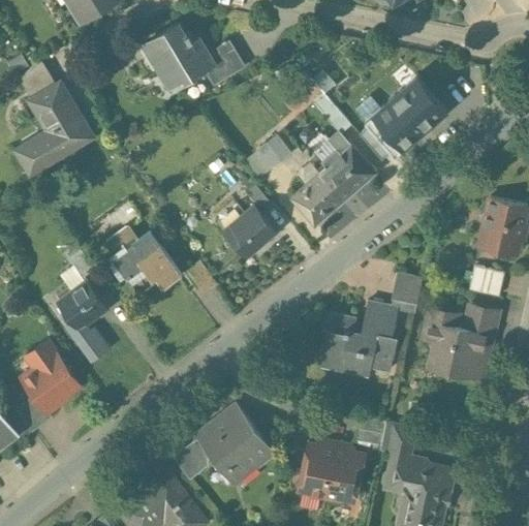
[(70,0),(84,21),(118,0),(70,0)]
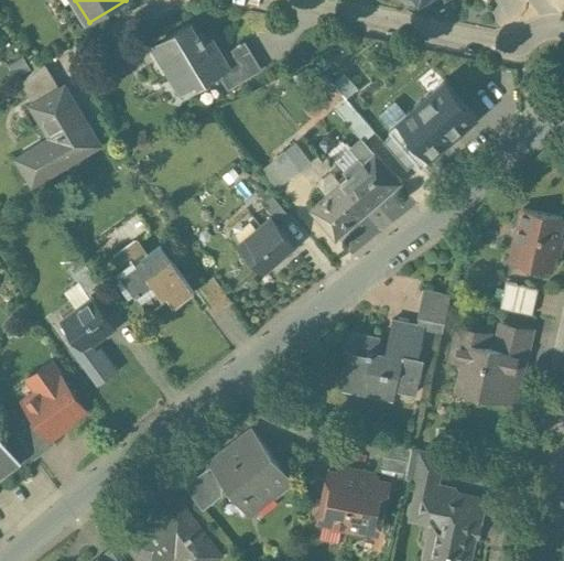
[(201,35),(194,23),(156,45),(183,92),(217,72),(229,64),(228,63),(213,36),(206,41),(203,34),(201,35)]
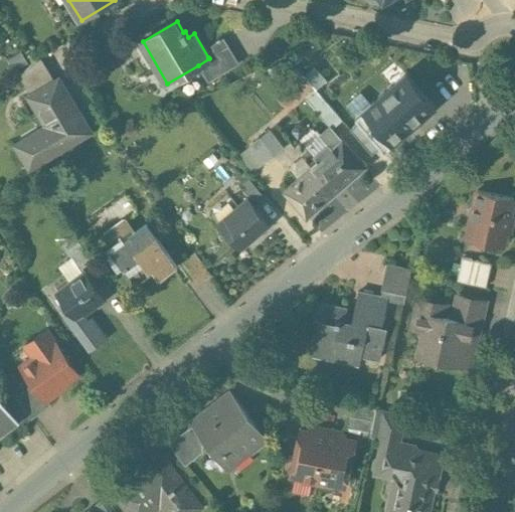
[(224,47),(208,57),(209,58),(198,65),(208,83),(236,67),(224,47)]
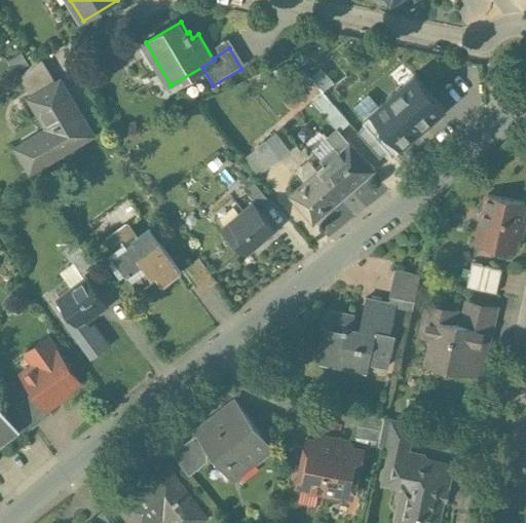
[(42,61),(36,65),(21,79),(33,100),(57,85),(42,61)]
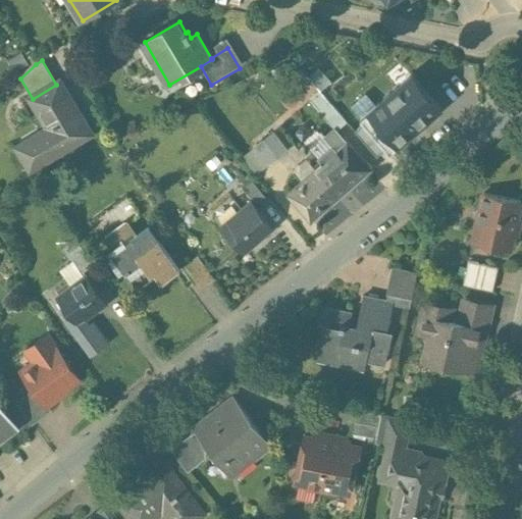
[(318,91),(330,83),(322,69),(310,76),(318,91)]
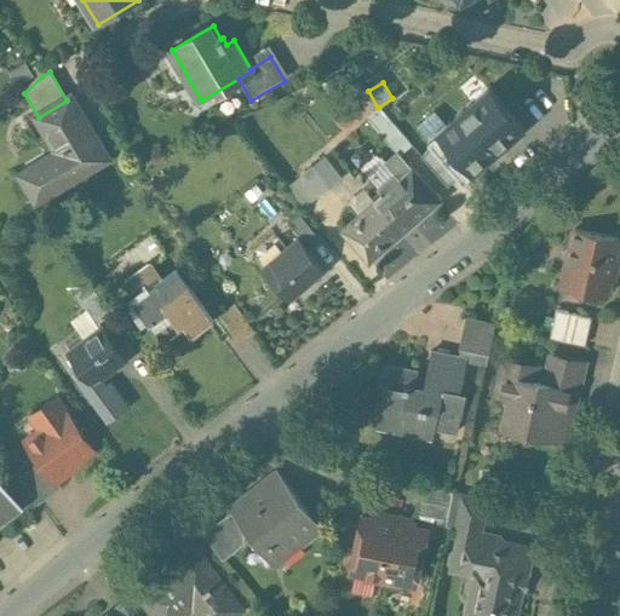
[(488,91),(429,142),(464,182),(522,130),(488,91)]
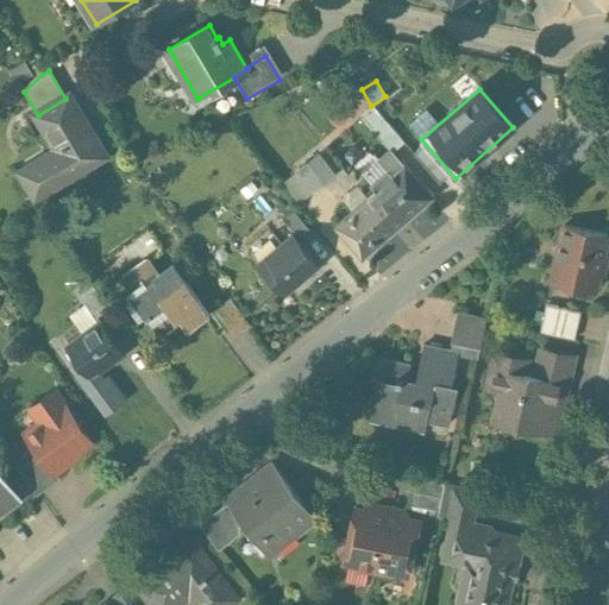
[(89,132),(69,96),(66,99),(38,115),(37,117),(57,152),(22,172),(36,197),(105,157),(104,156),(102,157),(95,144),(96,144),(95,143),(94,144),(88,133),(89,132)]
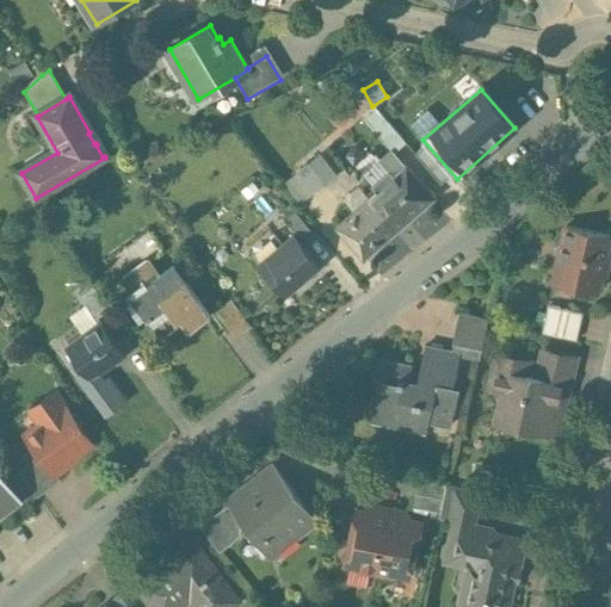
[(376,109),(364,119),(374,131),(387,121),(376,109)]
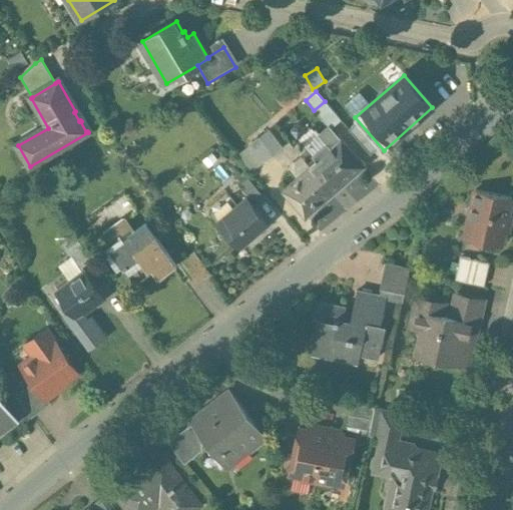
[(342,121),(325,101),(314,110),(329,128),(331,130),(332,129),(342,121)]
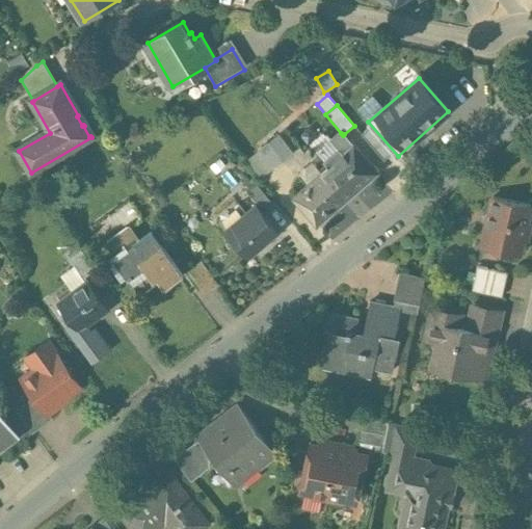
[(378,174),(344,134),(343,135),(341,133),(330,141),(325,136),(314,147),(326,161),(324,163),(328,168),(322,174),(346,201),(378,174)]
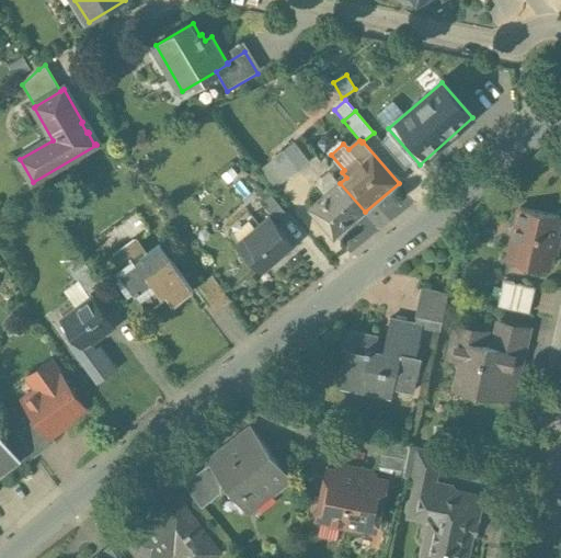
[(310,163),(296,145),(284,152),(299,171),(310,163)]
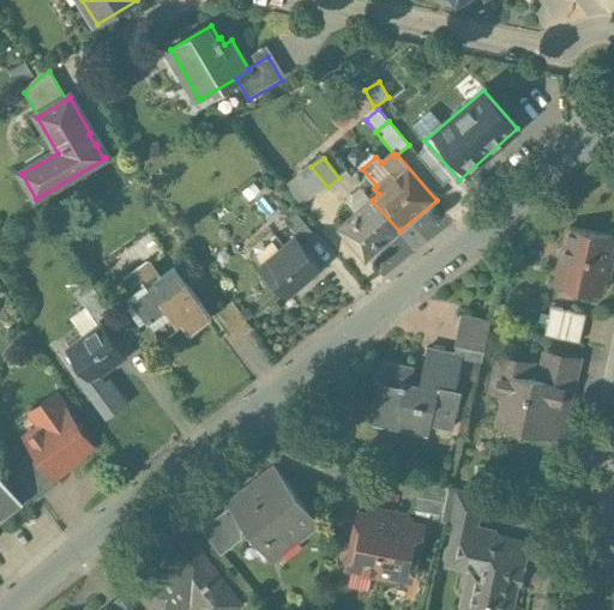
[(311,167),(298,176),(314,198),(327,187),(311,167)]
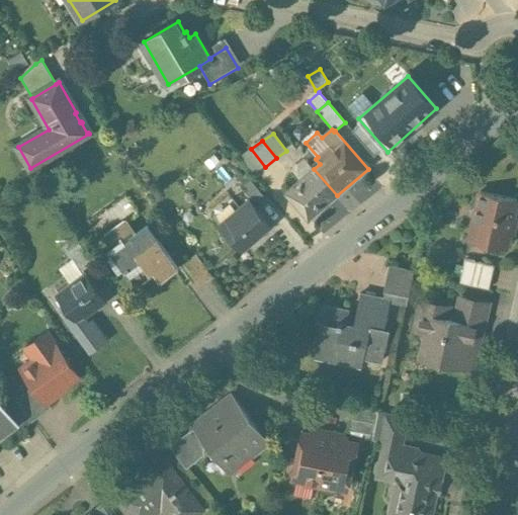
[(314,169),(285,192),(309,220),(337,196),(337,195),(314,169)]
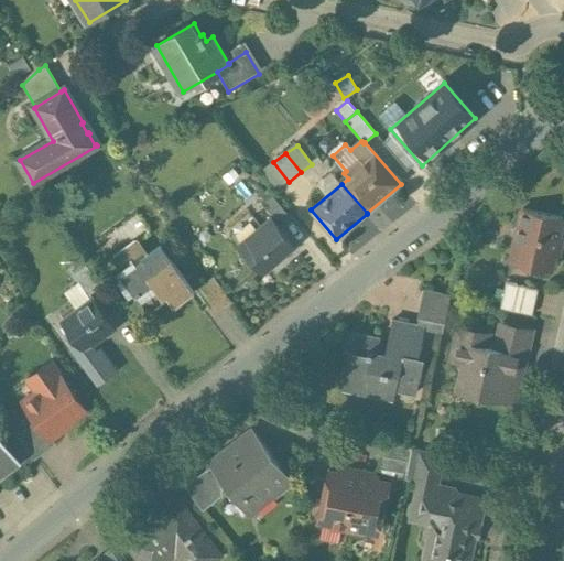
[(272,195),(262,203),(279,224),(289,215),(272,195)]
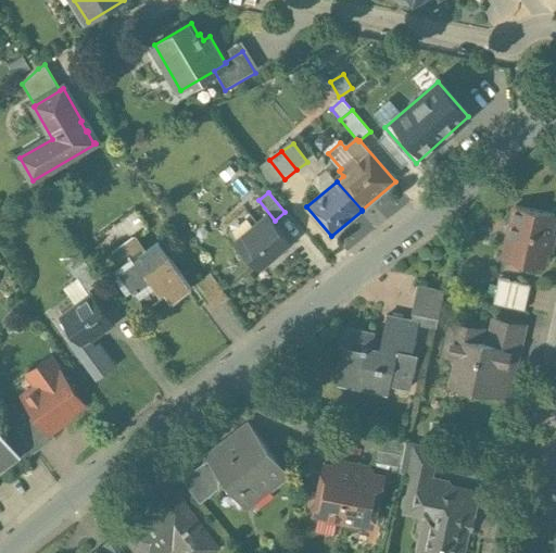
[(555,217),(515,208),(504,259),(544,267),(555,217)]
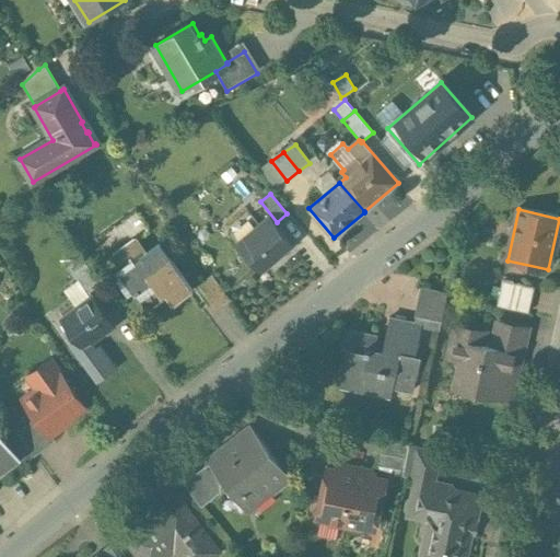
[(137,210),(96,239),(112,259),(116,256),(116,255),(138,240),(152,231),(137,210)]
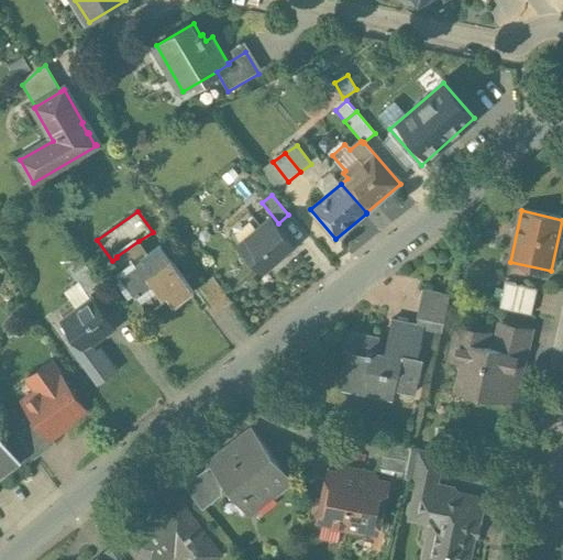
[(272,219),(242,244),(263,271),(294,245),(272,219)]
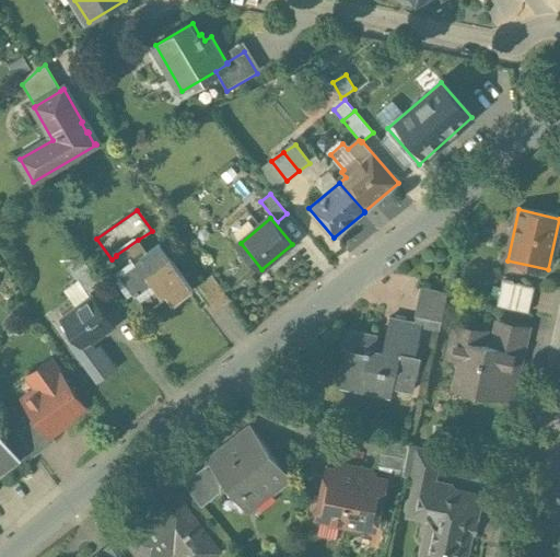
[(160,241),(142,254),(140,252),(144,248),(138,240),(116,255),(116,256),(126,268),(121,271),(147,306),(166,293),(174,303),(194,288),(160,241)]
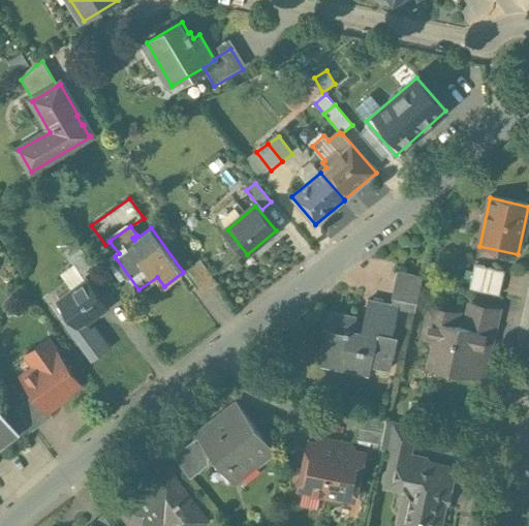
[(78,241),(66,249),(70,255),(81,248),(82,248),(83,248),(78,241)]
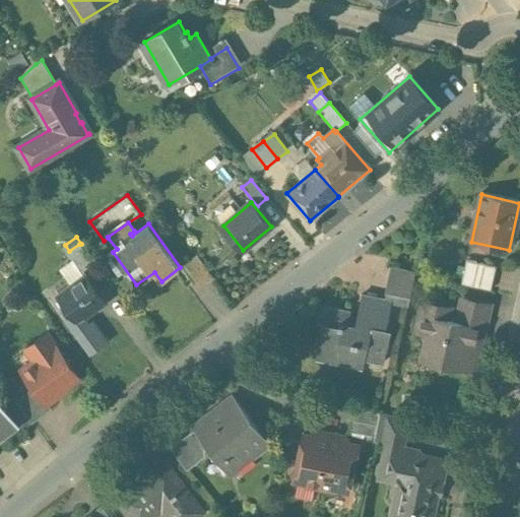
[(69,251),(82,269),(92,262),(80,244),(79,244),(69,251)]
